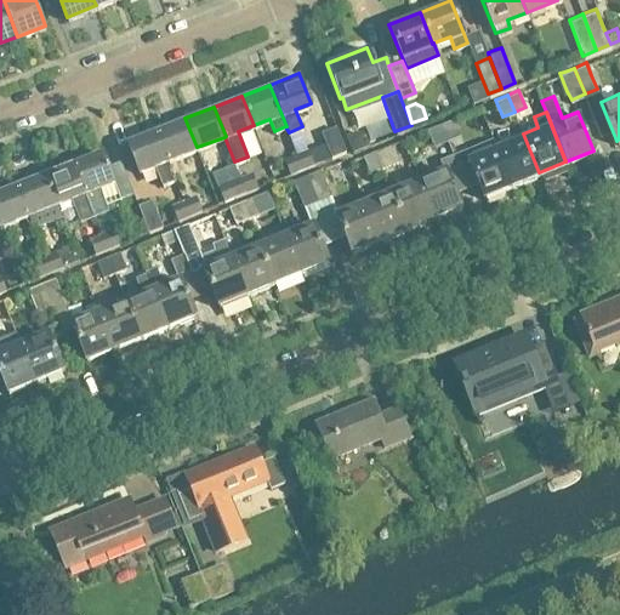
[(197,147),(185,118),(157,129),(169,158),(197,147)]
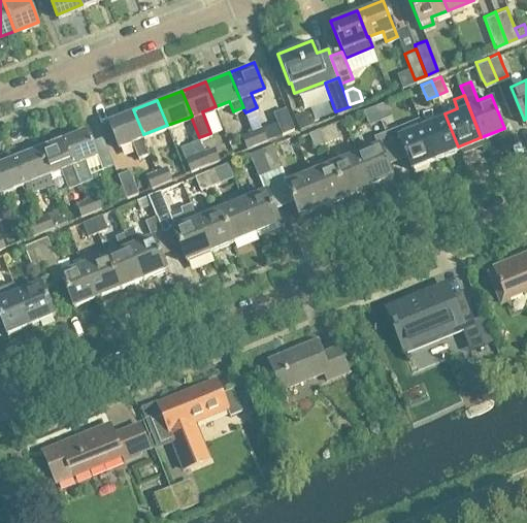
[(292,128),(284,106),(271,110),(281,132),(292,128)]
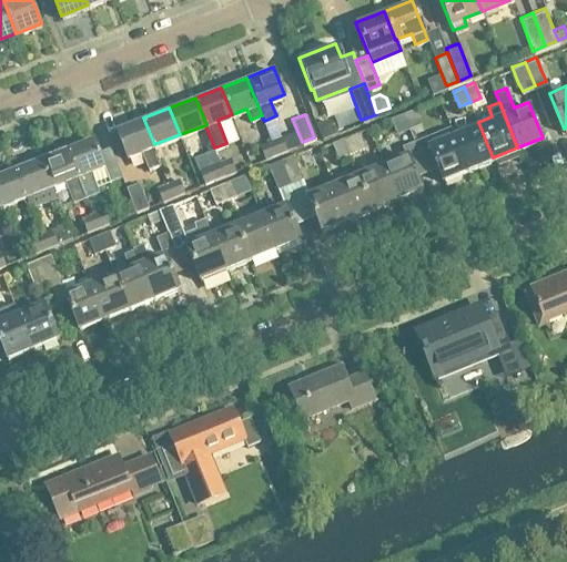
[(325,116),(316,120),(322,135),(337,130),(334,120),(325,116)]
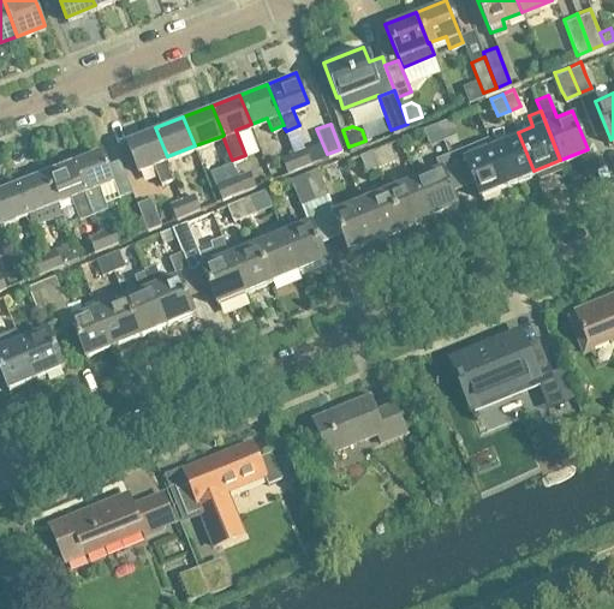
[(126,138),(138,168),(153,162),(161,181),(173,177),(166,157),(167,156),(155,127),(144,131),(126,138)]
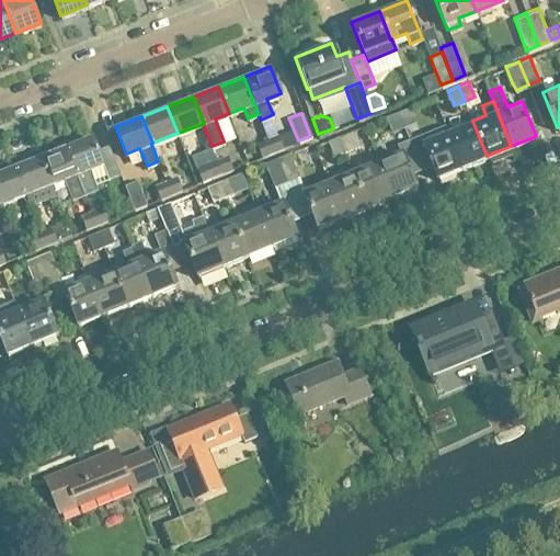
[(487,156),(472,121),(448,131),(463,166),(487,156)]
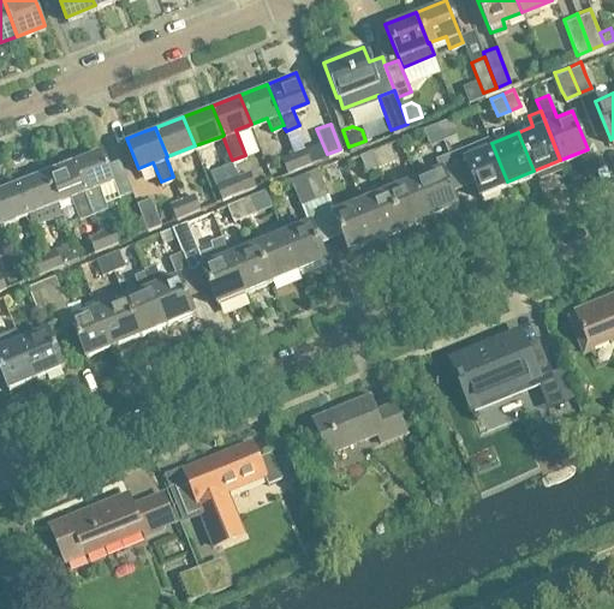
[(507,181),(492,143),(488,135),(448,150),(462,183),(474,177),(480,192),(507,181)]
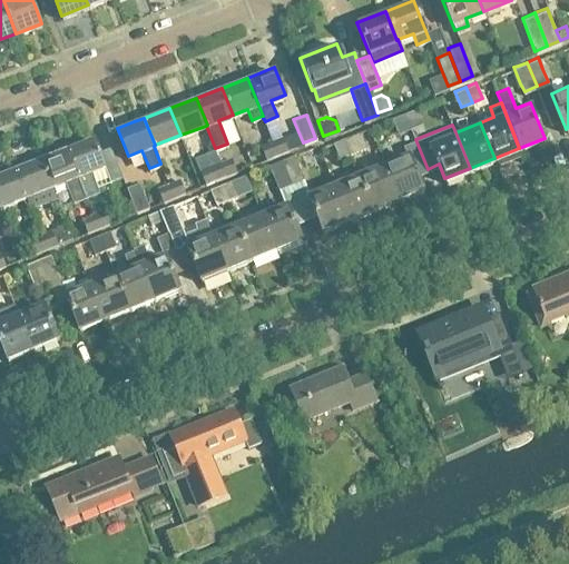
[(350,134),(344,136),(350,151),(355,149),(366,145),(361,129),(350,134)]
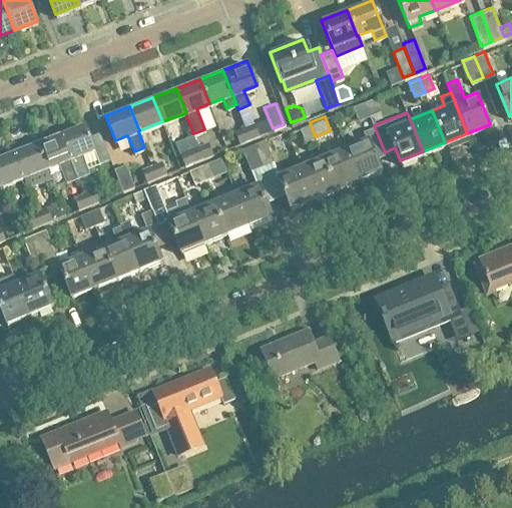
[(254,121),(245,124),(250,136),(259,133),(254,121)]
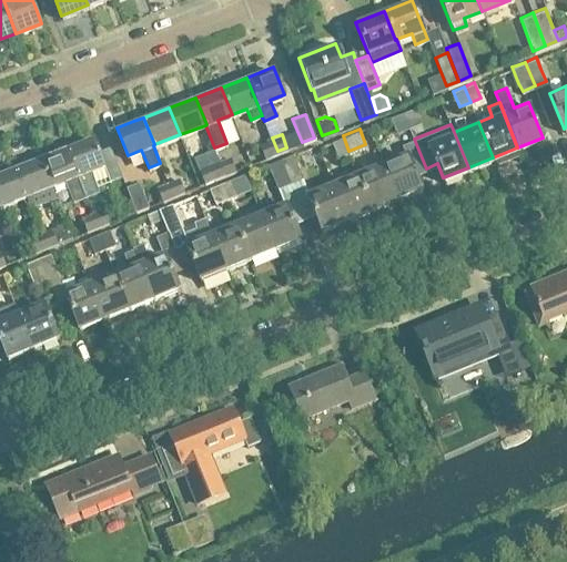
[(337,155),(348,151),(343,135),(332,140),(337,155)]
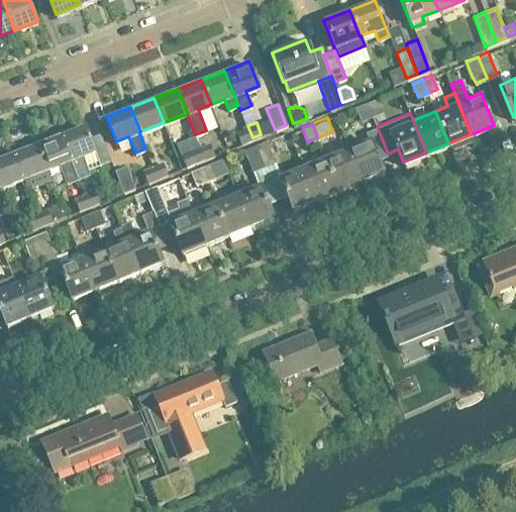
[(83,155),(90,151),(96,149),(91,136),(86,124),(63,133),(79,177),(90,173),(83,155)]
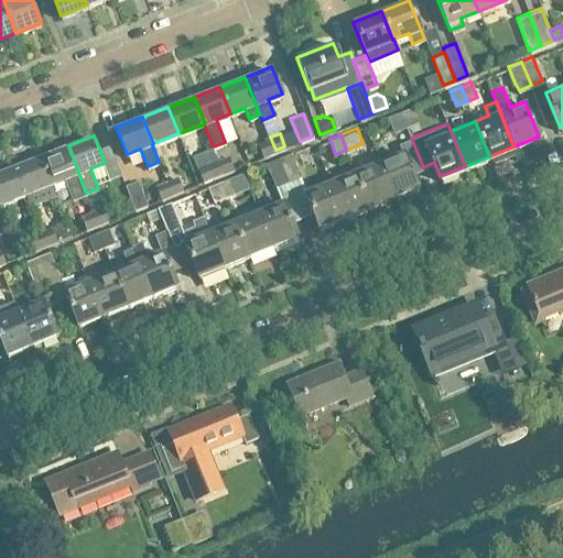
[(263,155),(275,150),(270,137),(258,142),(263,155)]
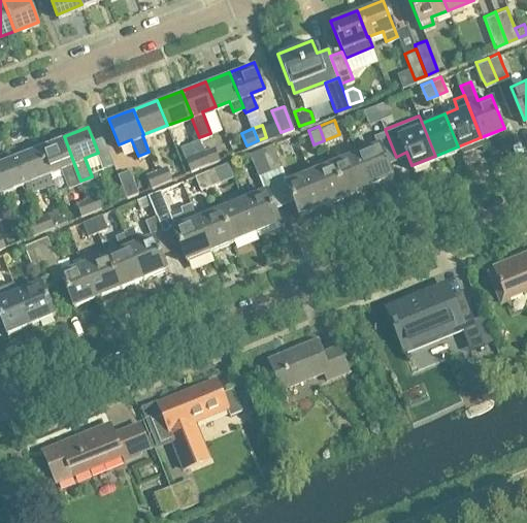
[(387,160),(396,157),(385,129),(374,134),(377,141),(355,151),(368,183),(392,173),(387,160)]
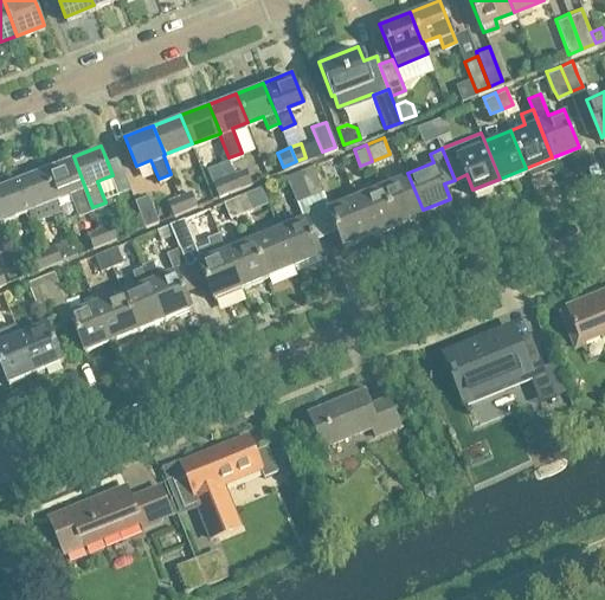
[(79,213),(92,207),(73,156),(45,167),(57,197),(70,191),(75,202),(79,213)]
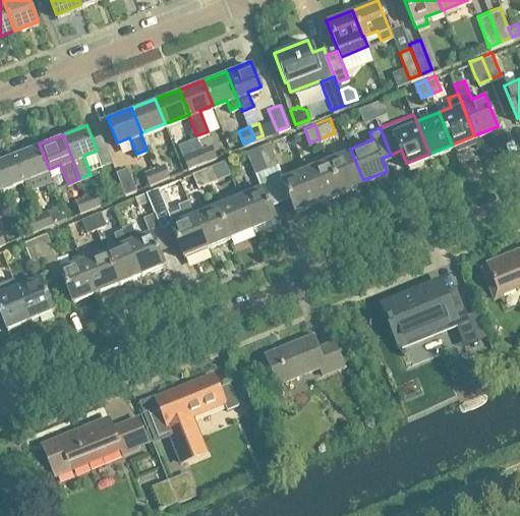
[(269,140),(257,145),(267,167),(278,162),(269,140)]
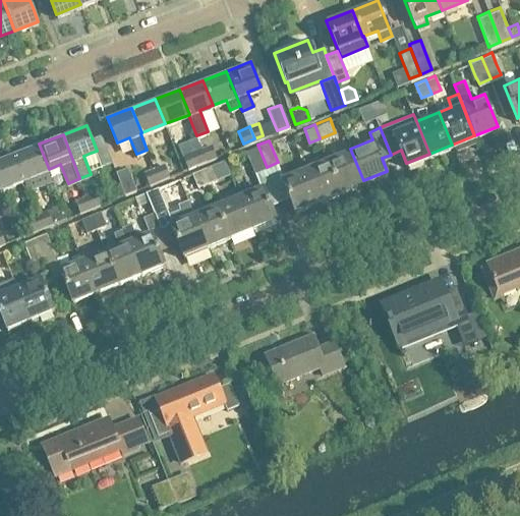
[(207,145),(201,147),(207,159),(217,155),(212,142),(207,145)]
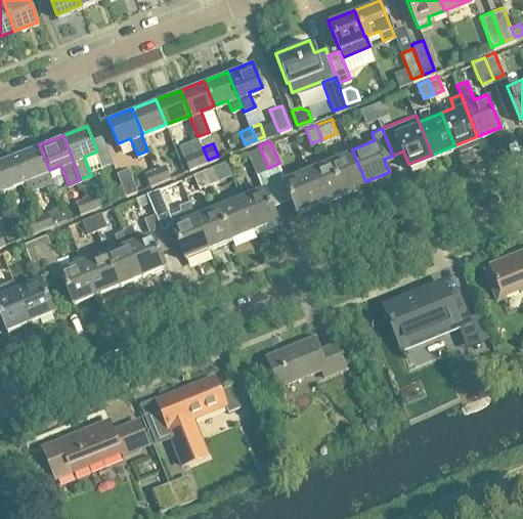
[(39,144),(28,149),(15,155),(25,179),(29,189),(52,180),(49,170),(39,144)]
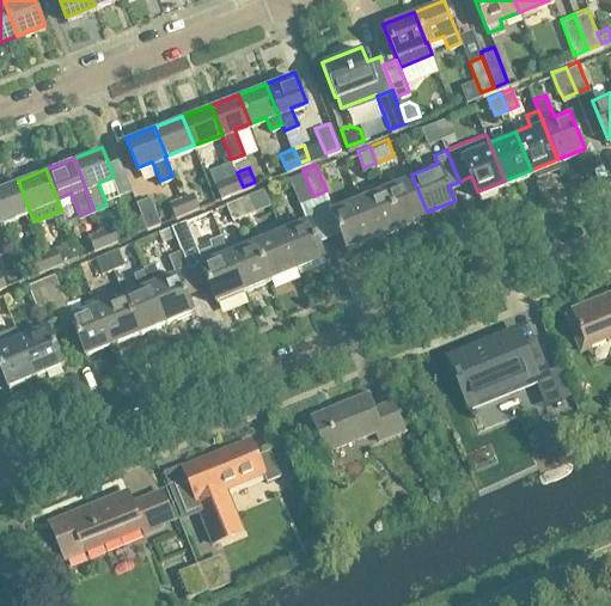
[(299,202),(313,196),(303,170),(288,176),(299,202)]
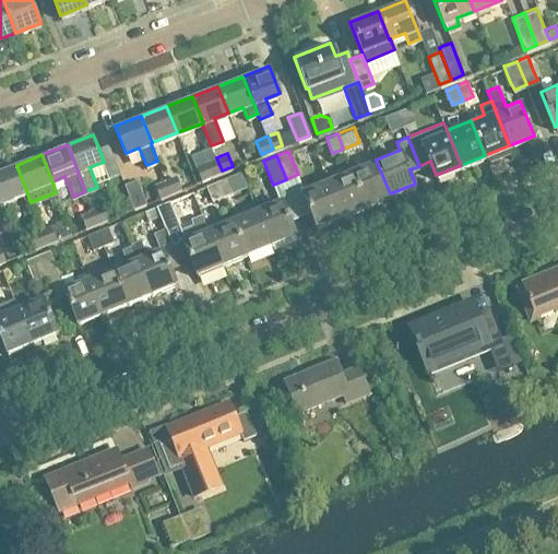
[(222,171),(216,157),(194,165),(200,179),(211,175),(222,171)]
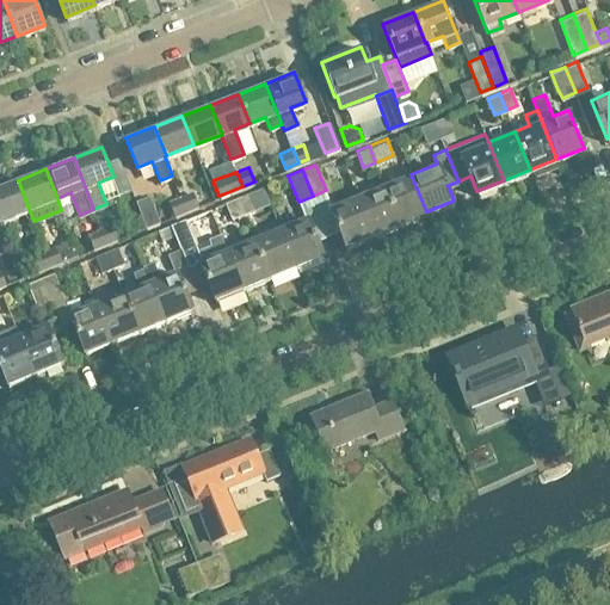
[(426,211),(411,174),(384,185),(400,223),(426,211)]
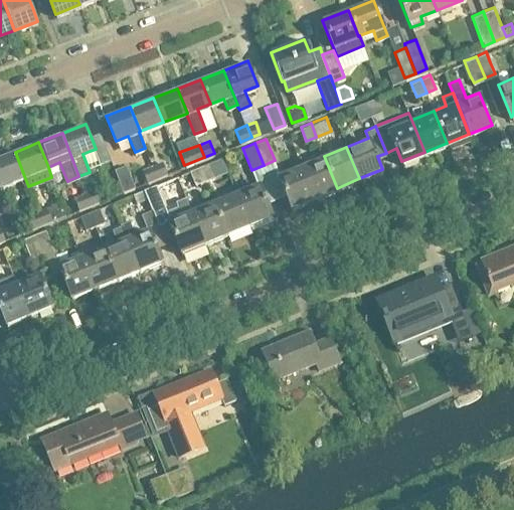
[(15,152),(4,156),(0,157),(0,183),(1,186),(24,176),(15,152)]
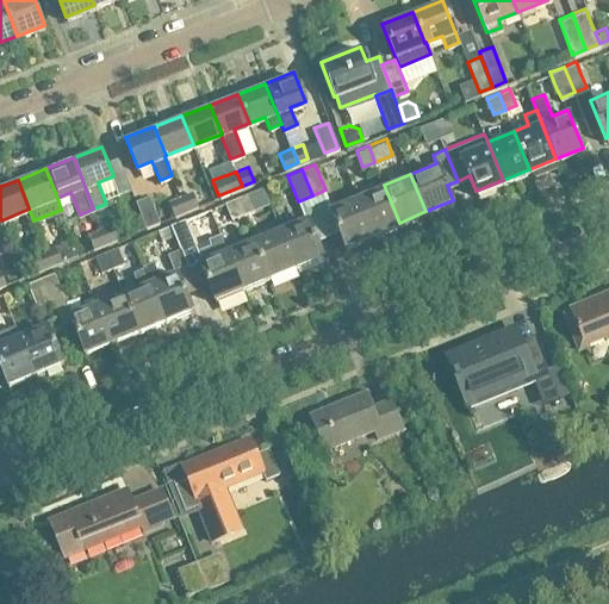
[(384,185),(379,186),(356,195),(372,234),(399,223),(384,185)]
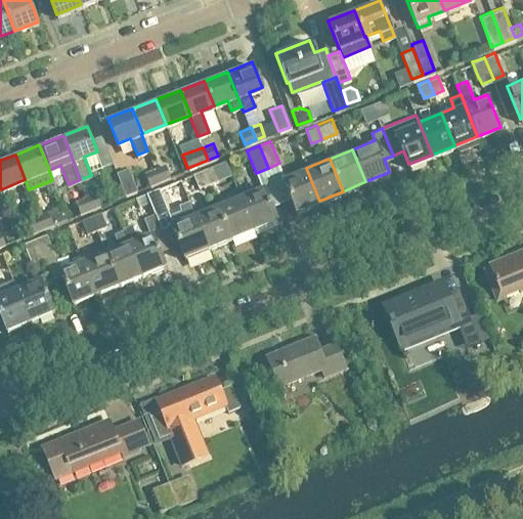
[(165,163),(155,167),(160,179),(170,175),(165,163)]
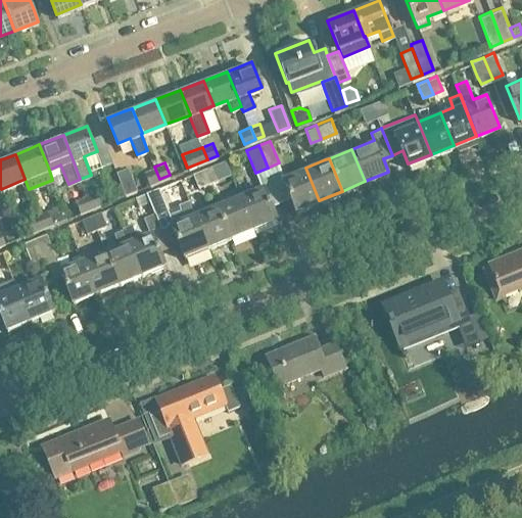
[(212,165),(202,168),(208,182),(218,178),(212,165)]
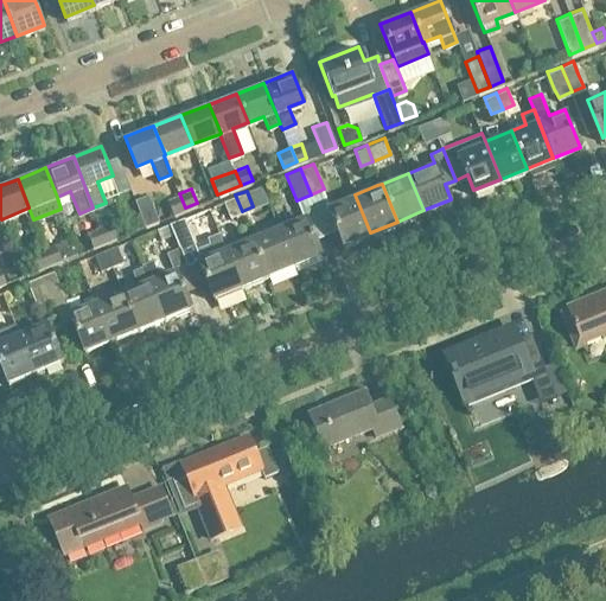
[(158,219),(148,192),(134,198),(145,224),(158,219)]
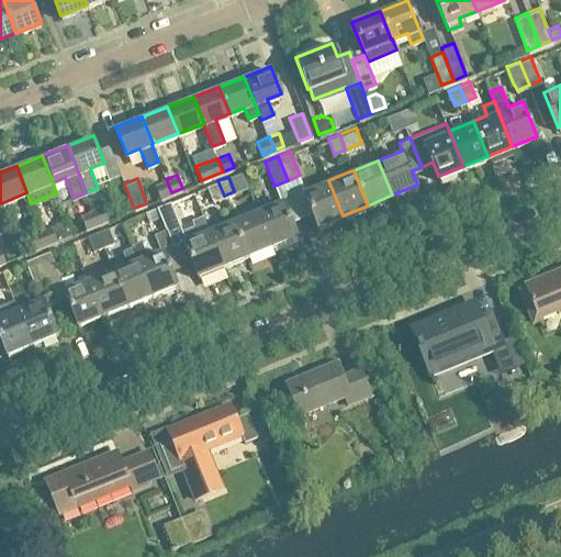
[(160,197),(171,192),(166,179),(155,182),(158,191),(160,197)]
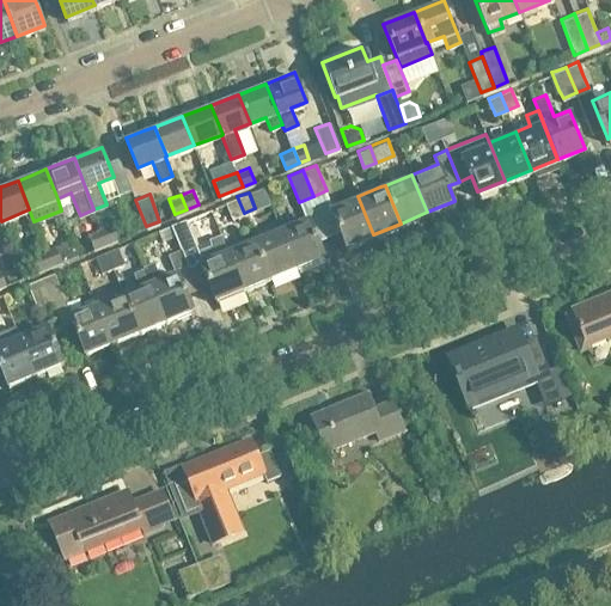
[(232,218),(244,213),(237,196),(226,201),(232,218)]
